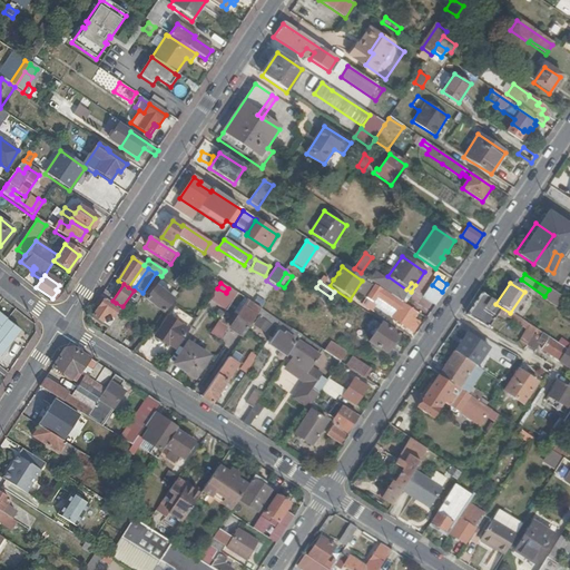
[(394,295),(392,296),(374,285),(361,305),(369,311),(377,298),(387,305),(396,315),(393,320),(408,328),(409,326),(415,330),(420,322),(414,317),(418,314),(402,304),(399,301),(394,295)]
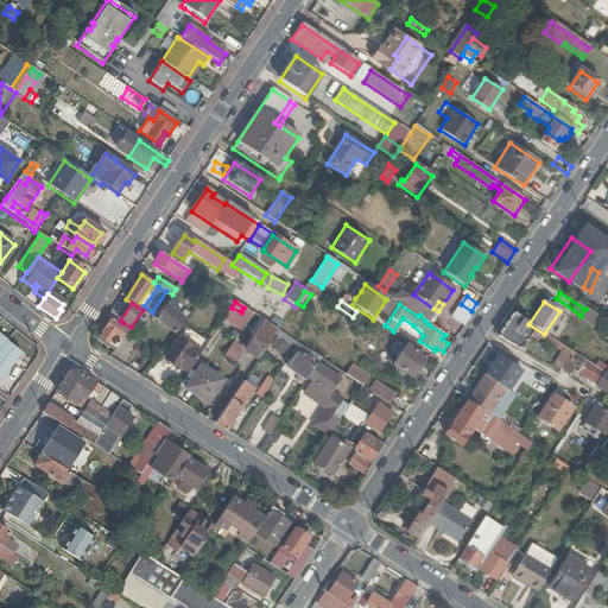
[(461,304),(451,318),(464,327),(474,312),(472,311),(461,304)]
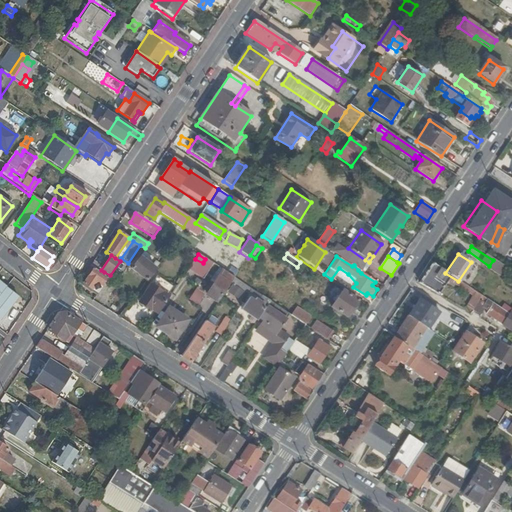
[(141,258),(132,270),(147,281),(156,269),(141,258)]
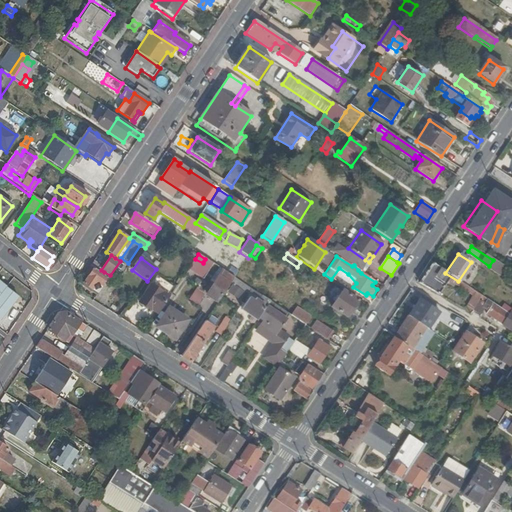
[(203,263),(195,259),(188,269),(196,274),(203,263)]
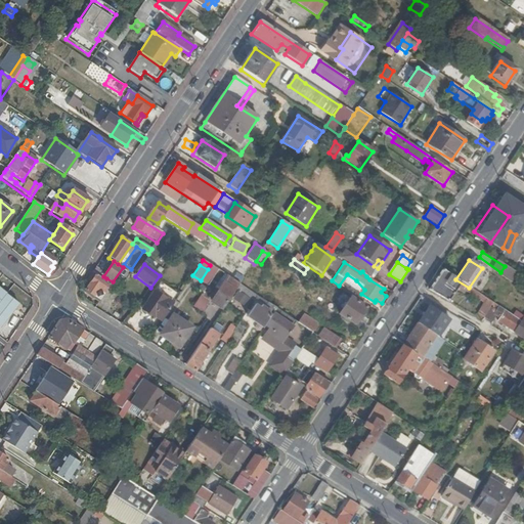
[(210,265),(208,268),(215,273),(226,280),(228,277),(210,265)]
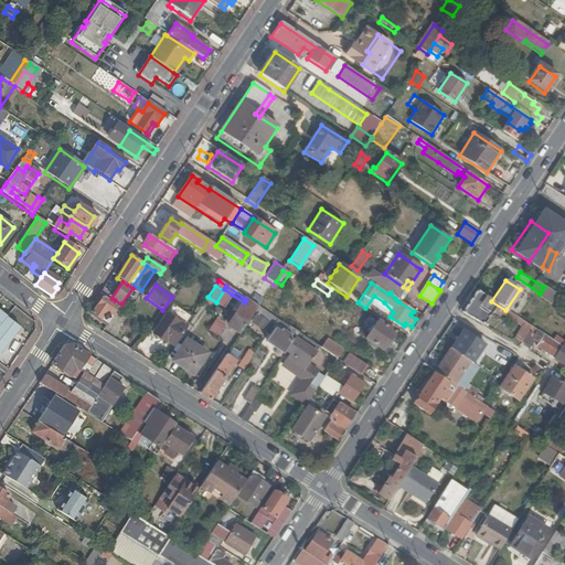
[(224,289),(224,290),(216,302),(223,307),(232,295),(224,289)]
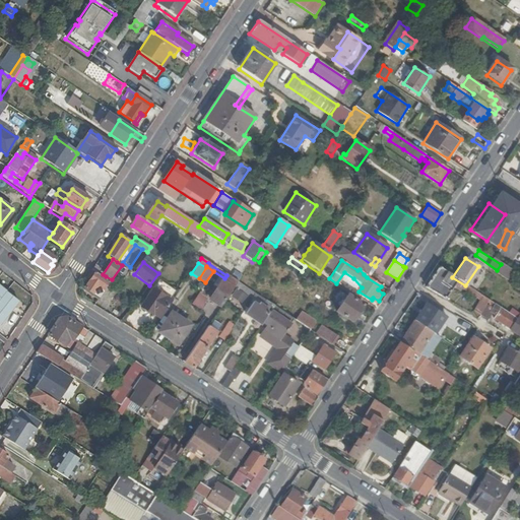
[(429,277),(432,279),(426,288),(445,300),(451,290),(460,293),(462,289),(481,303),(472,316),(477,319),(486,305),(489,302),(470,289),(466,286),(465,285),(452,277),(437,267),(436,266),(429,277)]
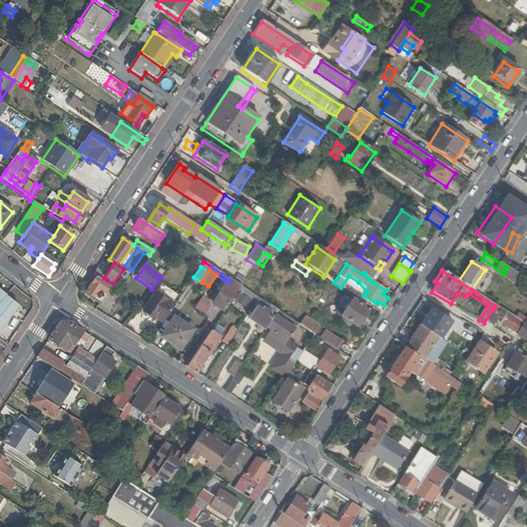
[(101,291),(96,300),(100,303),(111,286),(105,283),(97,277),(85,292),(94,297),(99,290),(101,291)]
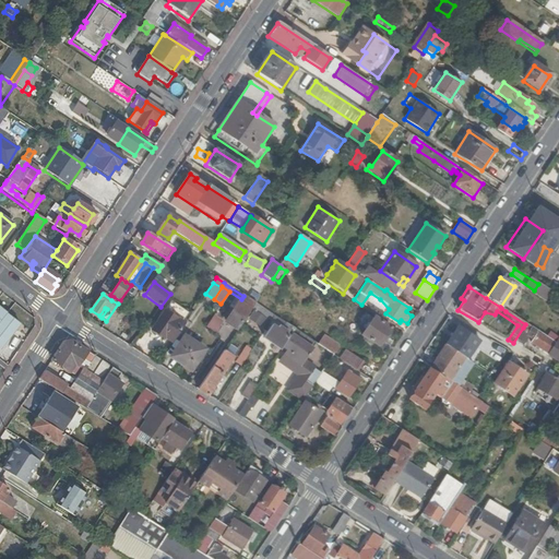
[(406,300),(417,306),(420,299),(409,294),(406,300)]
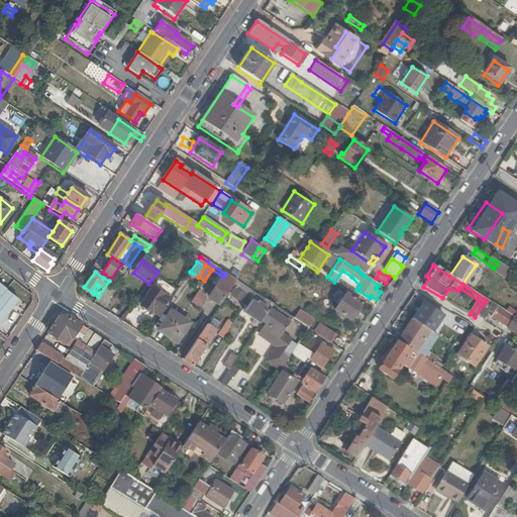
[(221,281),(209,299),(218,304),(229,287),(231,288),(233,285),(236,281),(225,274),(223,277),(227,280),(225,284),(221,281)]
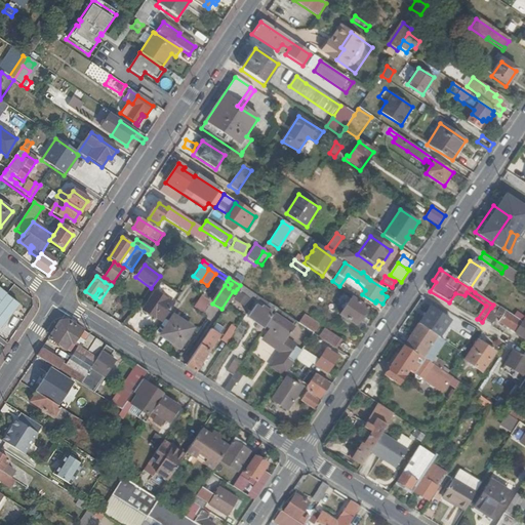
[(154,318),(155,317),(162,322),(178,296),(160,284),(143,311),(154,318)]
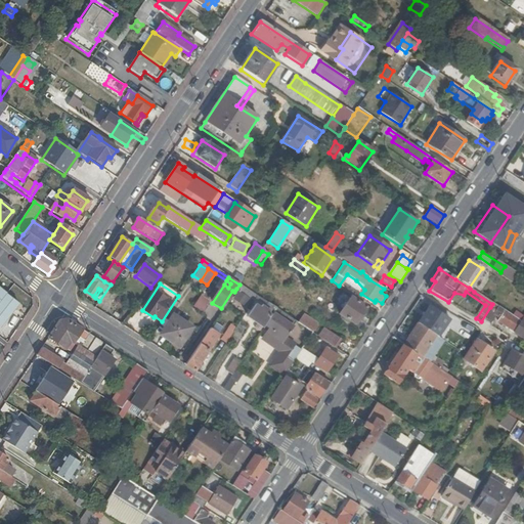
[(0,325),(20,301),(0,285),(0,325)]
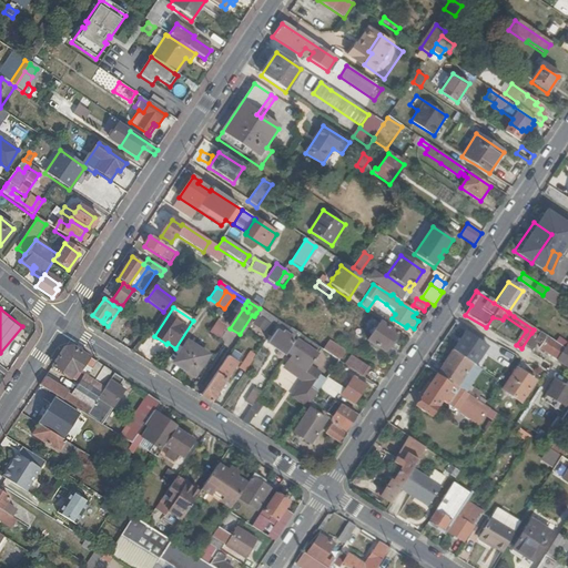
[(256,313),(260,315),(254,324),(271,335),(273,331),(280,322),(260,308),(256,313)]
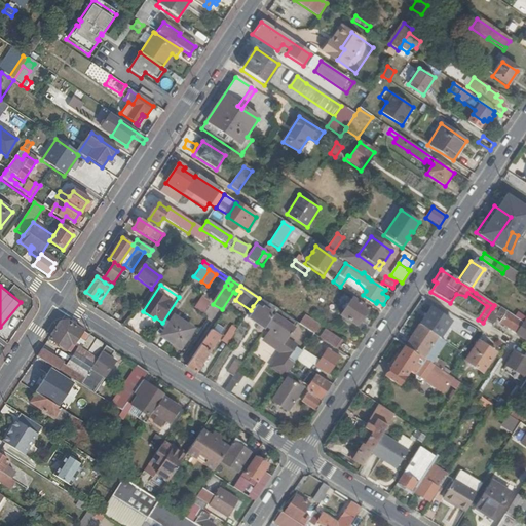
[(235,293),(233,292),(222,309),(224,311),(228,305),(235,293)]
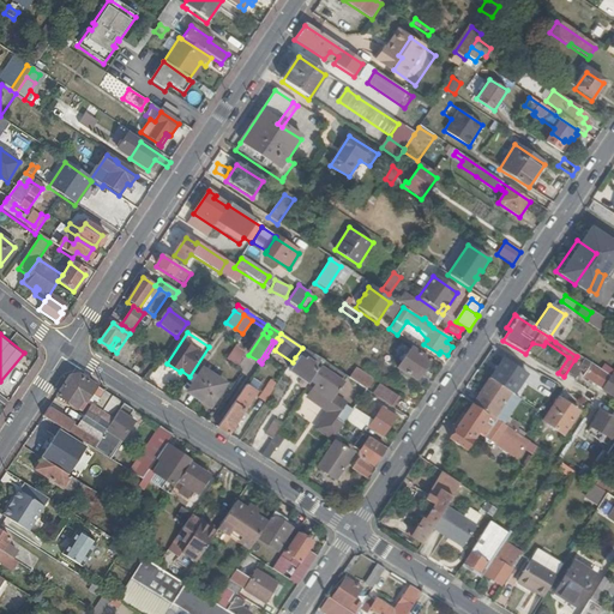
[(239,359),(242,354),(233,348),(226,360),(238,368),(242,361),(239,359)]
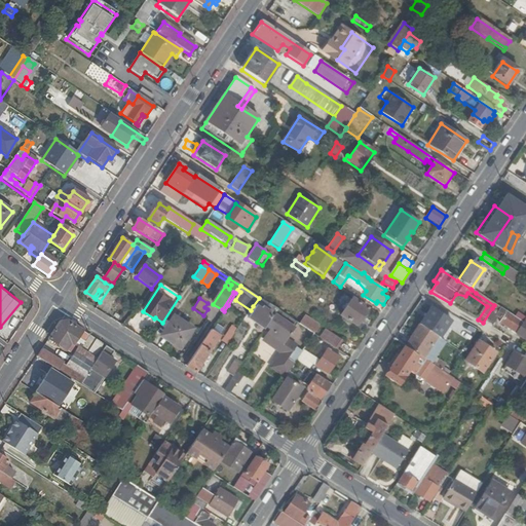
[(256,309),(250,318),(265,329),(266,328),(277,310),(259,298),(253,306),(256,309)]
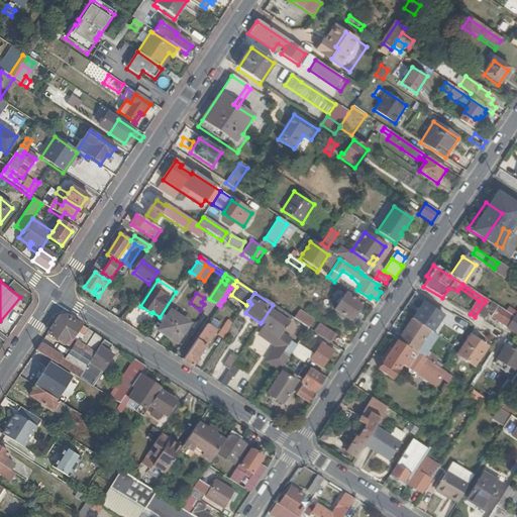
[(350,321),(362,305),(345,294),(334,311),(350,321)]
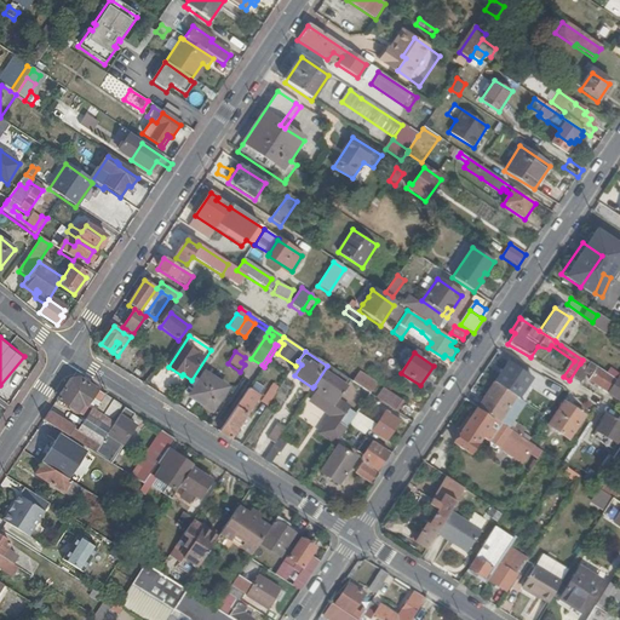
[(619,402),(619,374),(615,382),(583,360),(580,363),(583,365),(583,366),(593,373),(589,382),(619,402)]
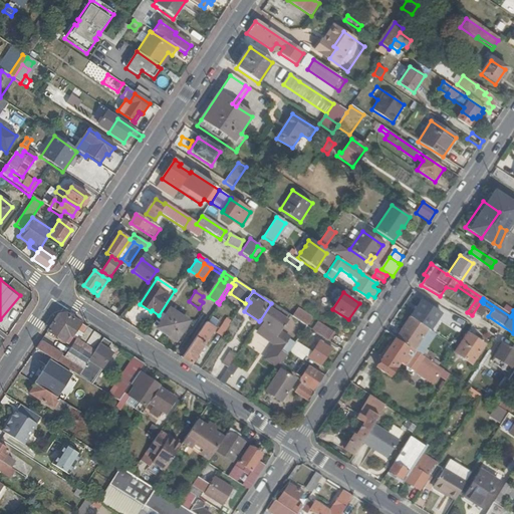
[(421,302),(410,319),(430,332),(440,315),(421,302)]
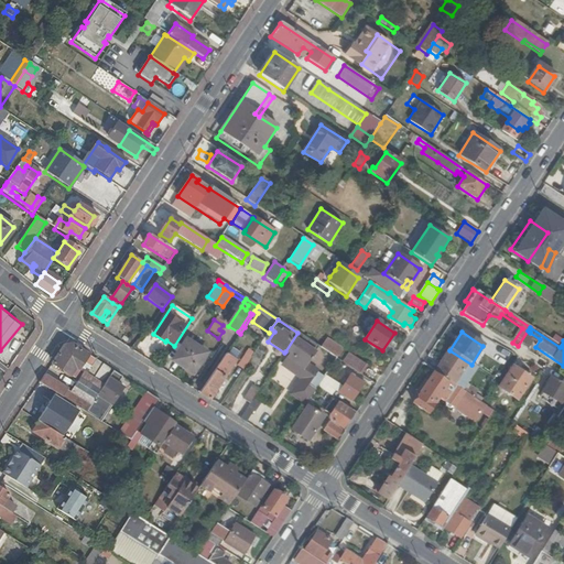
[(297,333),(285,351),(290,355),(306,366),(318,347),(297,333)]
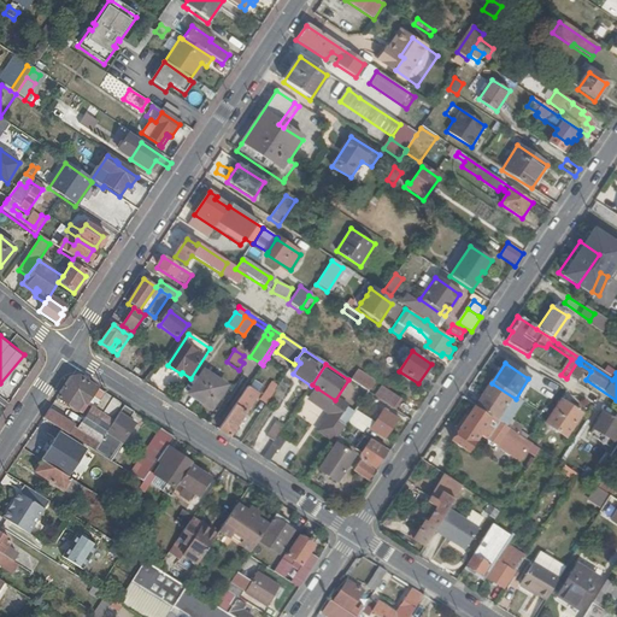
[(350,381),(369,392),(376,380),(357,369),(350,381)]
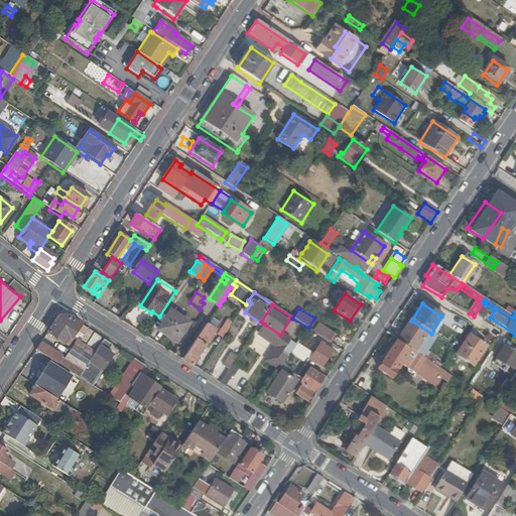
[(178,312),(176,315),(169,311),(158,329),(175,340),(186,323),(181,319),(183,315),(178,312)]
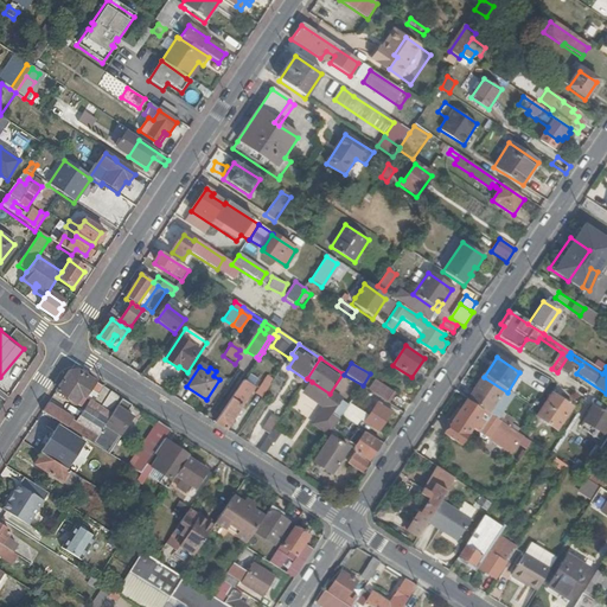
[(84,401),(71,420),(46,404),(40,414),(51,421),(64,428),(90,446),(109,416),(107,414),(117,398),(76,372),(66,374),(53,394),(75,406),(80,397),(84,401)]
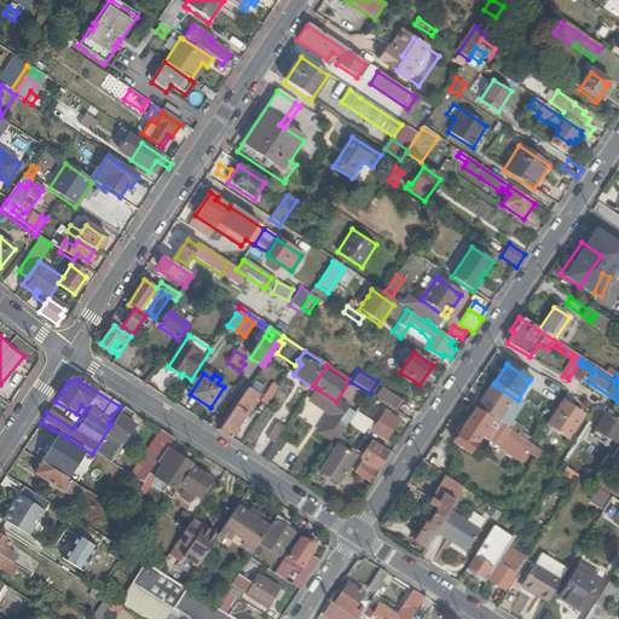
[(254,381),(250,389),(261,394),(265,386),(254,381)]
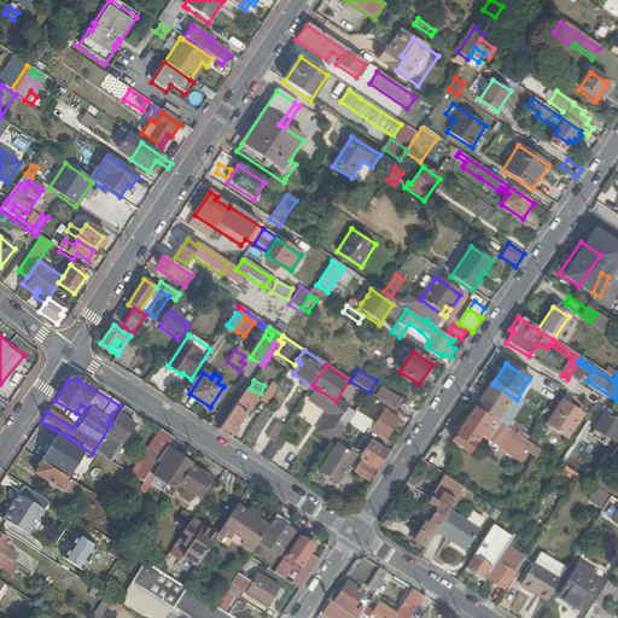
[(260,400),(268,406),(280,386),(272,382),(260,400)]
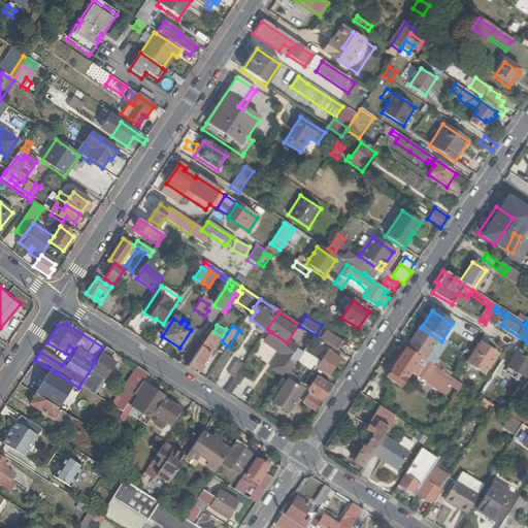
[(437,340),(420,328),(405,349),(419,357),(424,360),(437,340)]
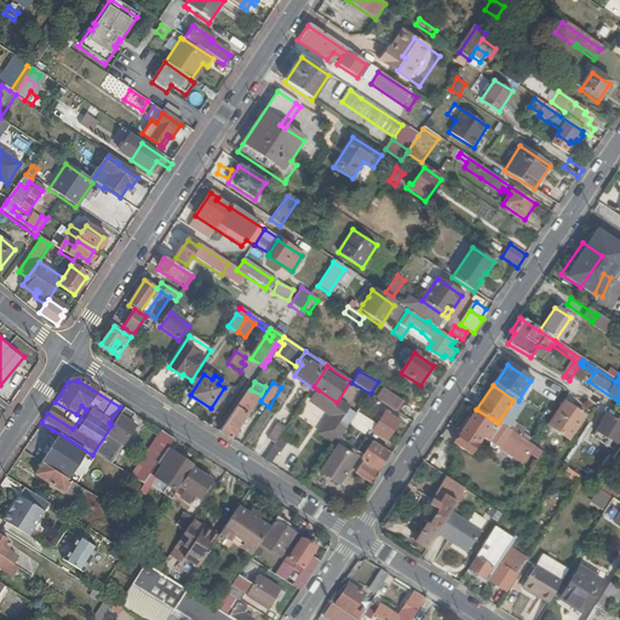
[(406,401),(384,388),(377,399),(399,413),(406,401)]
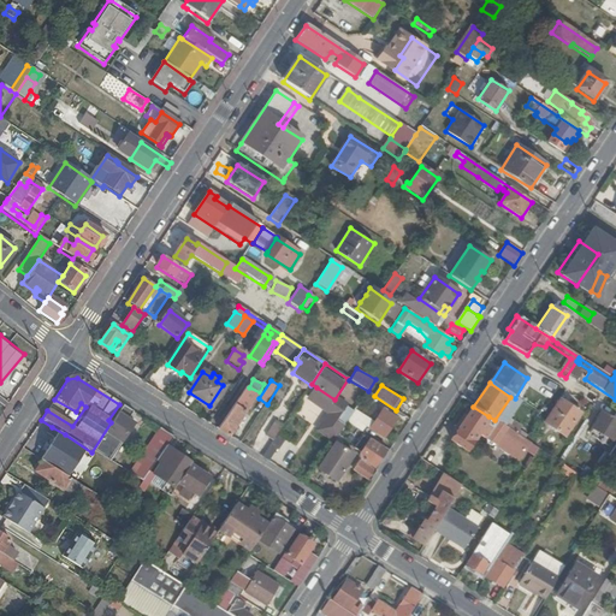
[(258,394),(247,386),(218,430),(230,437),(258,394)]
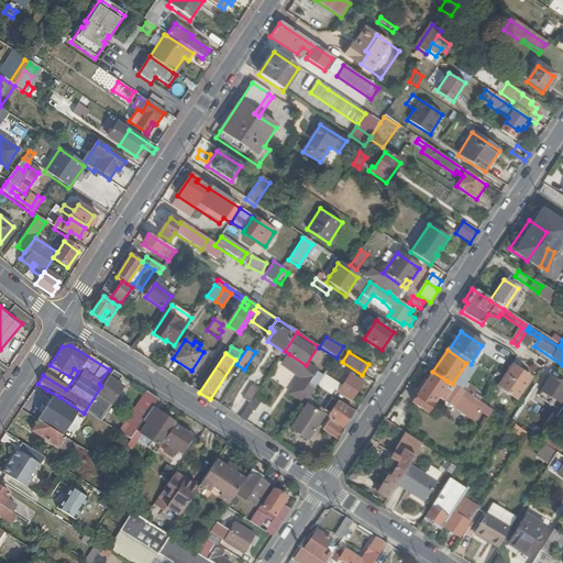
[(300,382),(293,394),(306,404),(309,399),(317,386),(323,377),(306,365),(289,354),(284,363),(304,377),(300,382)]
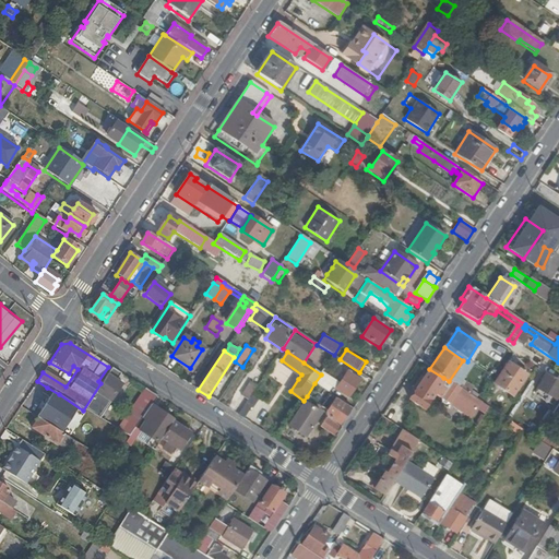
[(525,375),(507,363),(494,383),(512,395),(525,375)]
